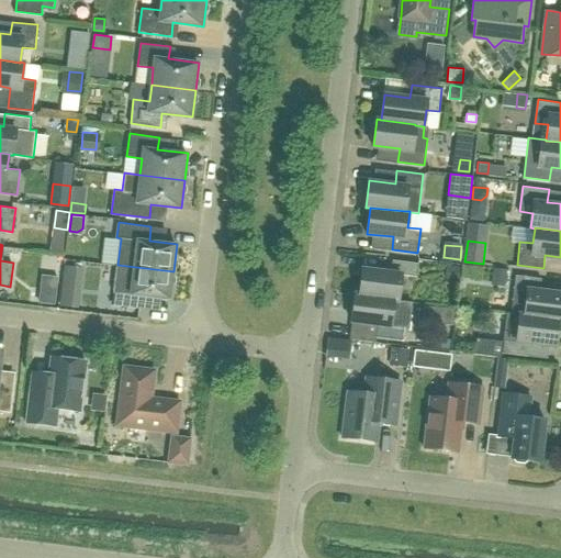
[(394,299),(394,300),(399,300),(402,274),(417,276),(419,263),(393,259),(392,272),(362,268),(359,293),(359,294),(394,299)]
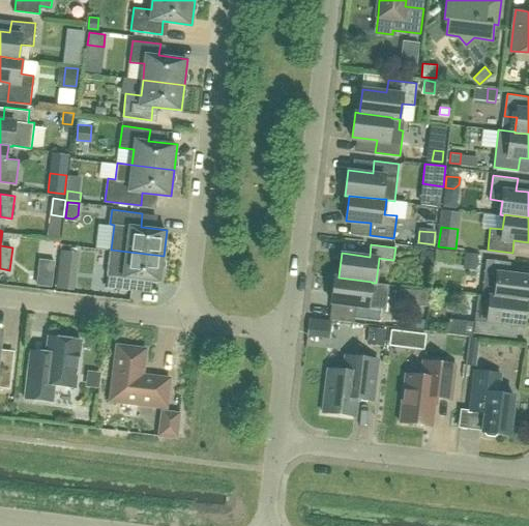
[(433,250),(421,249),(420,260),(432,261),(433,250)]
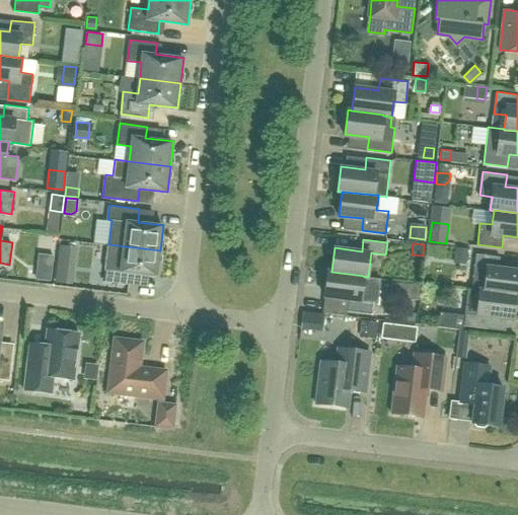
[(157,276),(160,250),(108,244),(105,269),(106,270),(104,281),(130,284),(132,273),(157,276)]
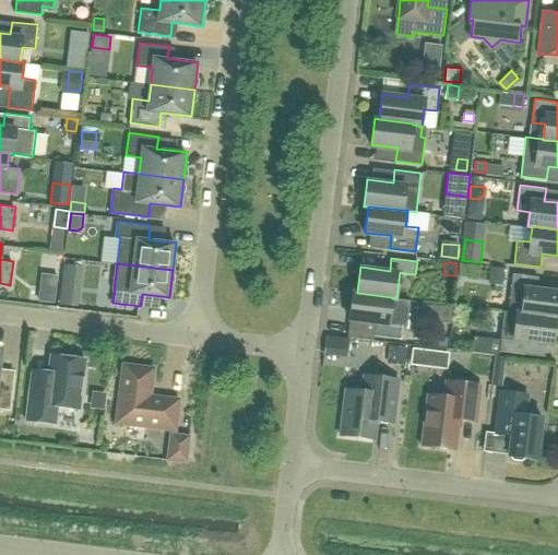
[(491,264),(490,275),(503,278),(505,267),(491,264)]
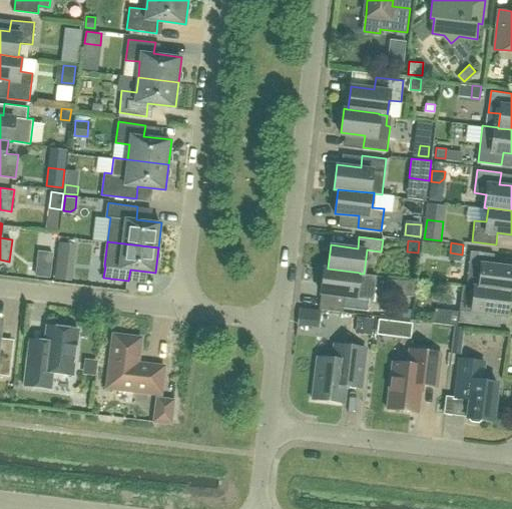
[(510,291),(510,292),(511,292),(511,267),(493,265),(495,252),(471,249),(467,285),(478,287),(510,291)]
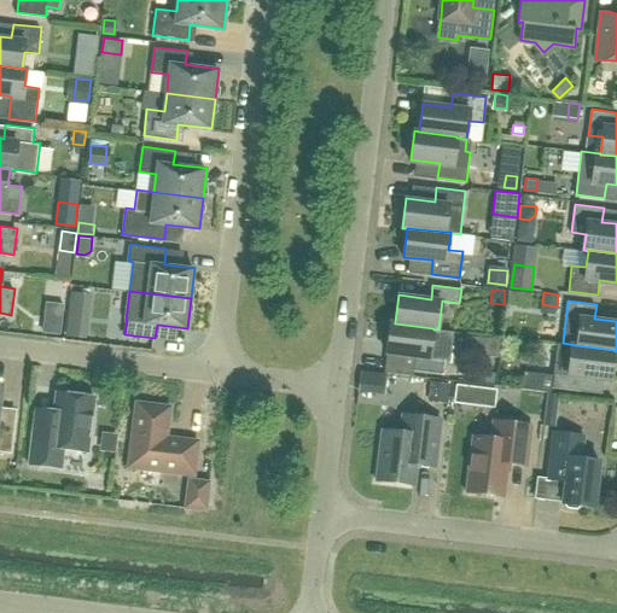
[(85,338),(87,316),(70,315),(68,337),(85,338)]
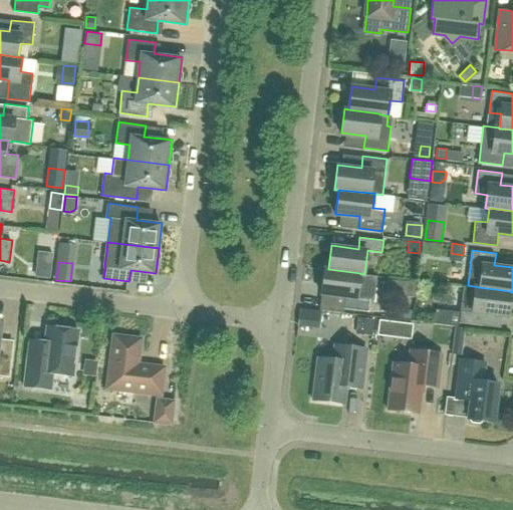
[(37,268),(36,275),(50,277),(52,269),(37,268)]
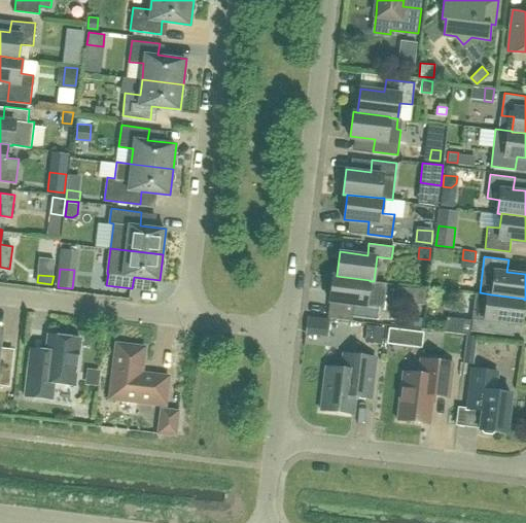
[(337,276),(337,275),(332,275),(329,300),(354,303),(353,315),(378,318),(380,297),(367,294),(370,281),(370,280),(337,276)]
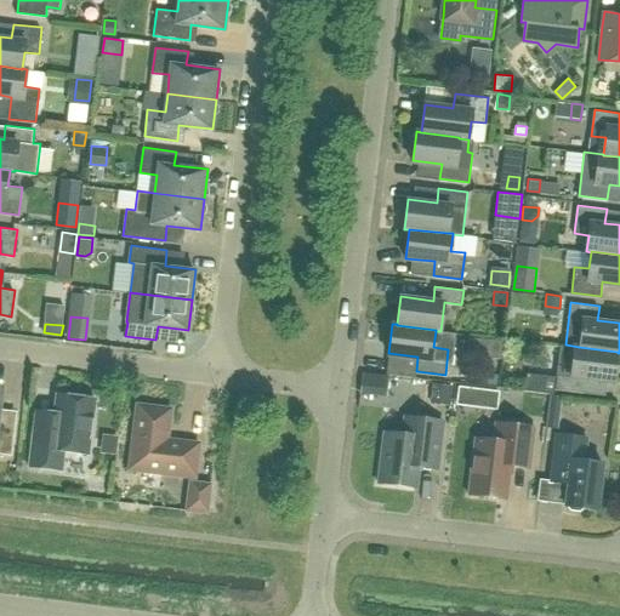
[(579,347),(566,344),(561,344),(555,388),(584,392),(585,377),(614,381),(618,353),(618,352),(579,347)]
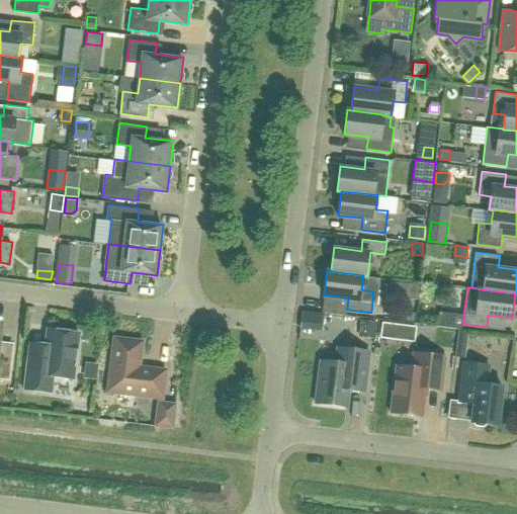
[(401,311),(400,319),(414,321),(415,313),(401,311)]
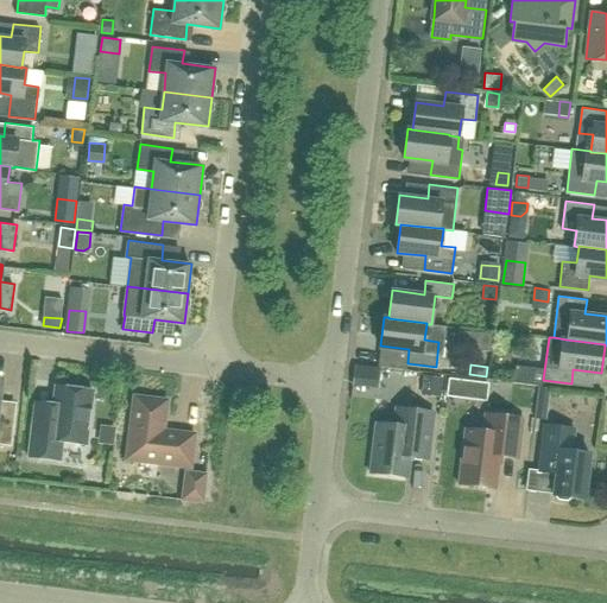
[(514,381),(533,383),(535,369),(517,367),(514,381)]
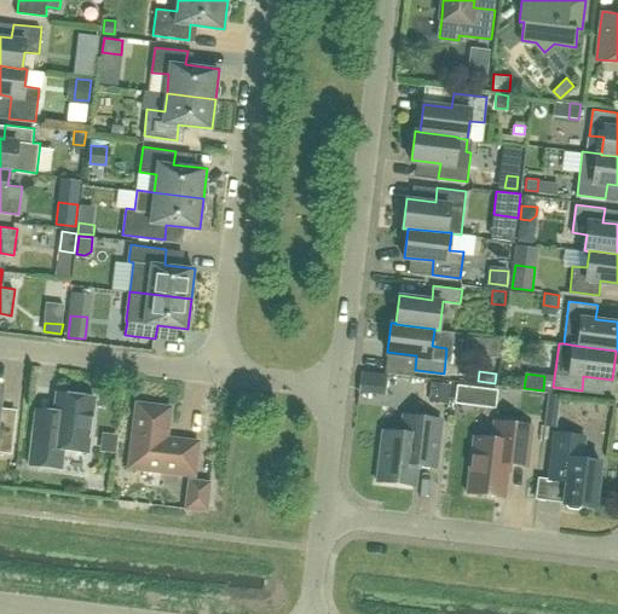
[(450,382),(432,381),(431,397),(449,398),(450,382)]
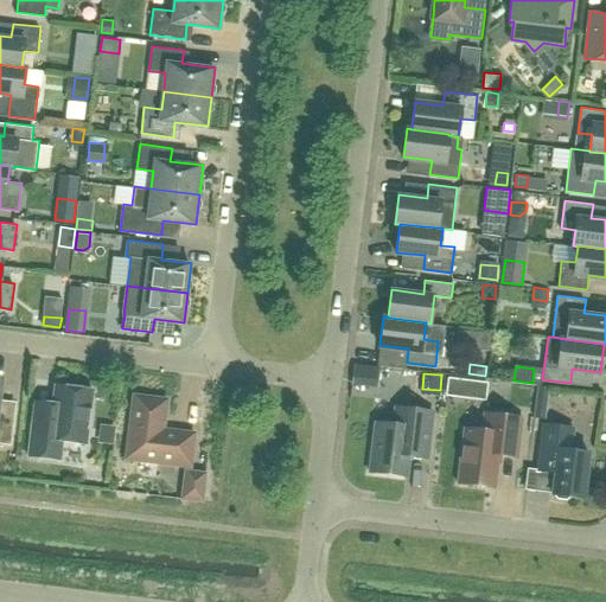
[(0,442),(12,443),(16,410),(0,408),(0,392),(2,378),(0,377),(0,442)]
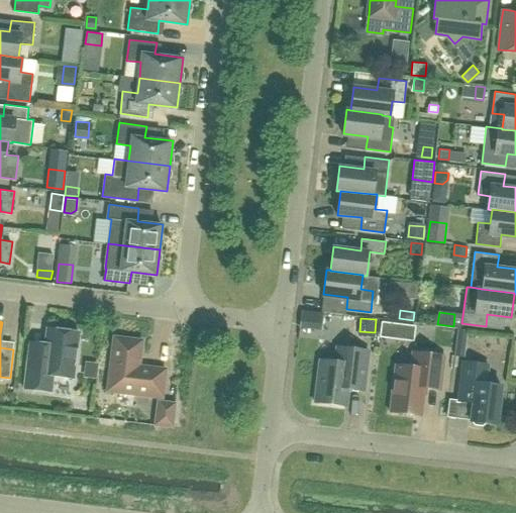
[(384,321),(382,332),(393,333),(394,323),(384,321)]
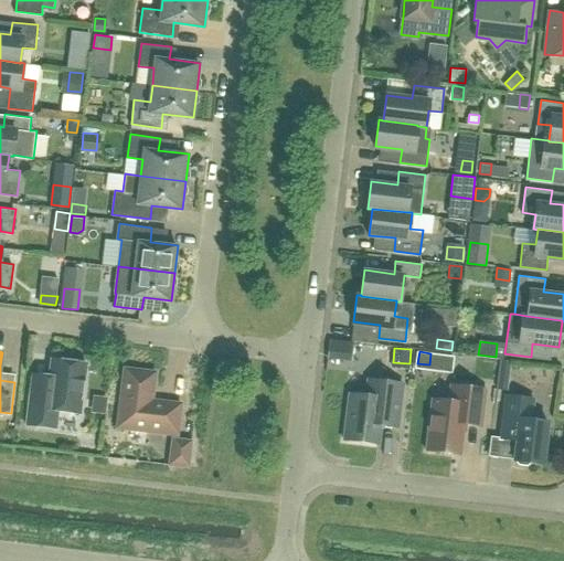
[(52,358),(50,374),(32,373),(32,374),(33,374),(31,390),(27,423),(57,427),(60,410),(81,412),(87,362),(52,358)]
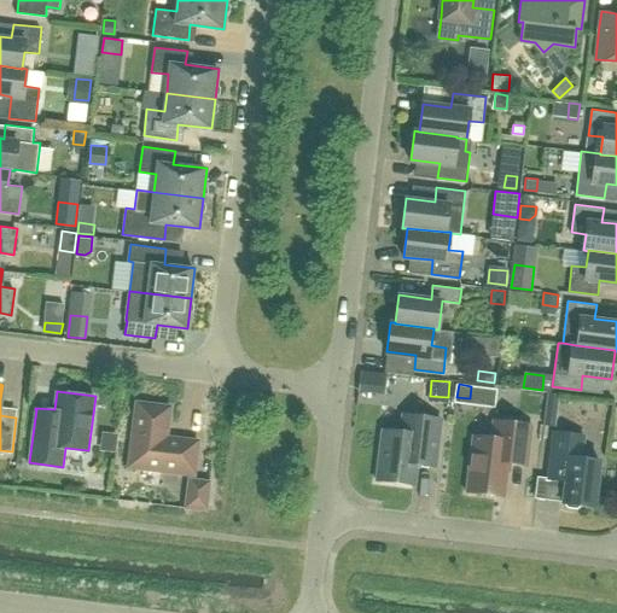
[(557,425),(560,393),(548,391),(545,424),(557,425)]
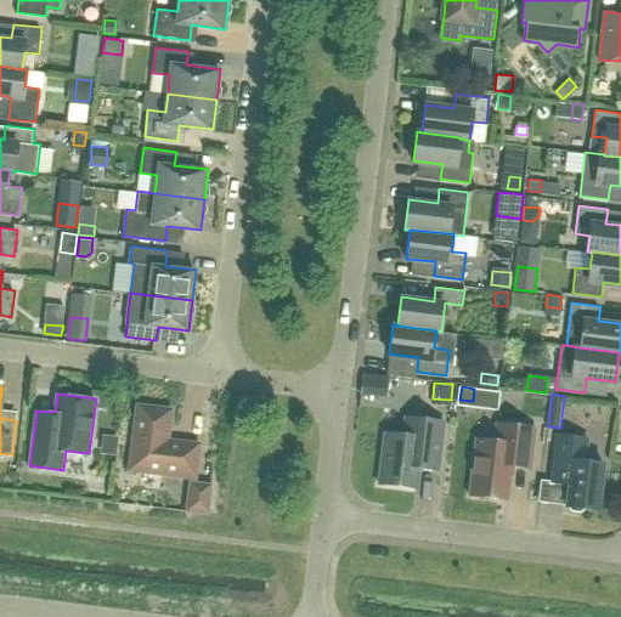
[(196,477),(201,442),(168,439),(173,408),(137,403),(130,469),(196,477)]
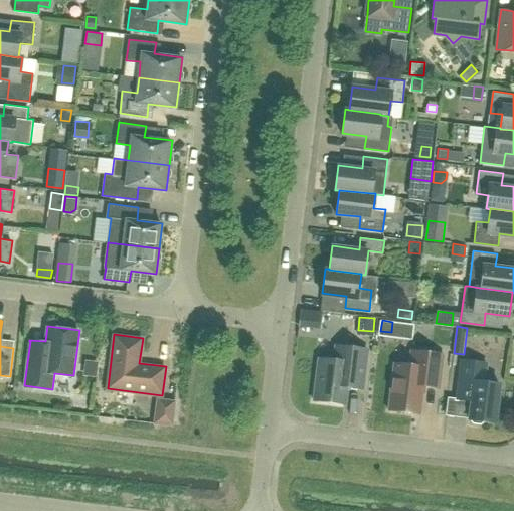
[(368,349),(342,345),(336,345),(334,359),(319,357),(314,399),(346,403),(348,386),(363,388),(365,374),(368,349)]
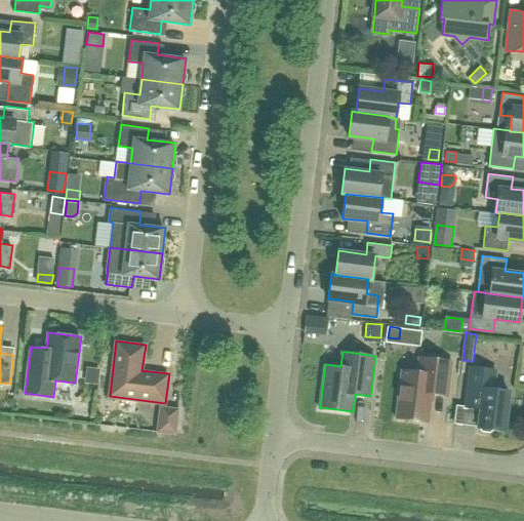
[(448,394),(452,360),(419,356),(417,371),(402,369),(396,416),(429,421),(433,392),(448,394)]
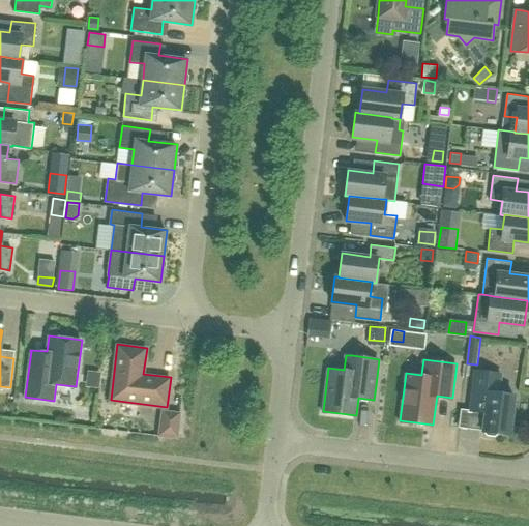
[(100,371),(88,369),(86,384),(98,386),(100,371)]
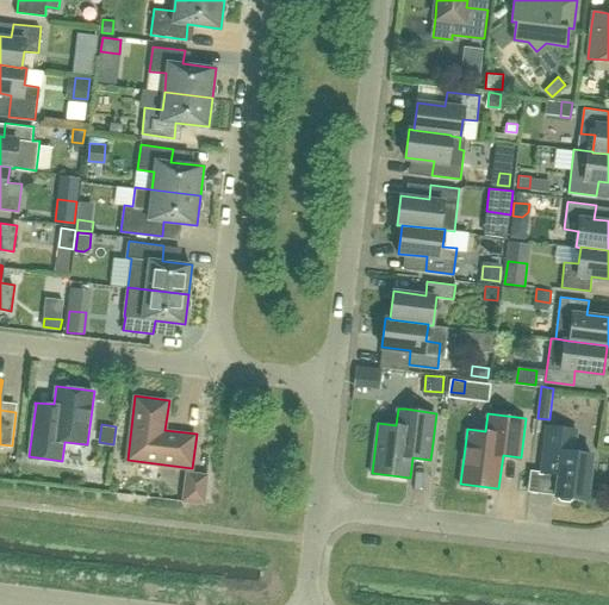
[(547,425),(542,466),(541,472),(558,474),(555,496),(558,496),(561,499),(570,500),(573,498),(586,499),(592,454),(575,451),(577,429),(547,425)]
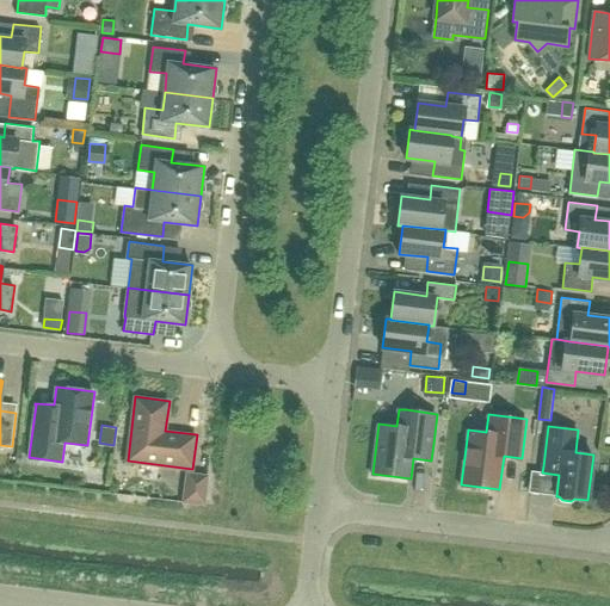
[(205,504),(209,474),(186,471),(183,501),(205,504)]
